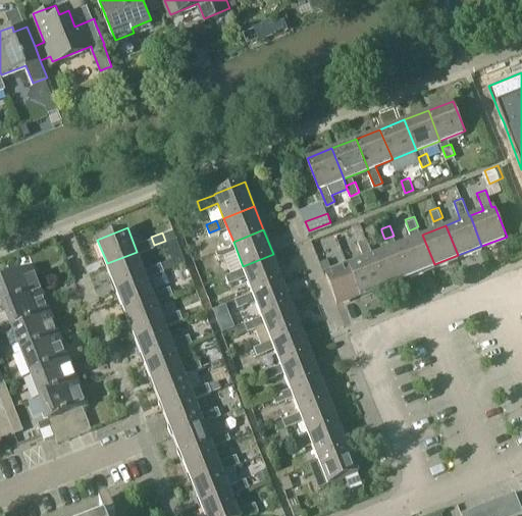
[(361,294),(385,284),(374,254),(373,254),(366,235),(358,238),(365,257),(326,272),(336,300),(360,291),(361,294)]
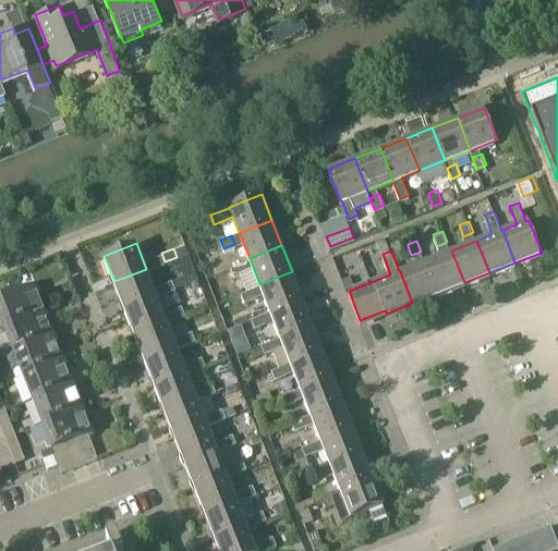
[(425,261),(438,293),(464,282),(451,250),(425,261)]
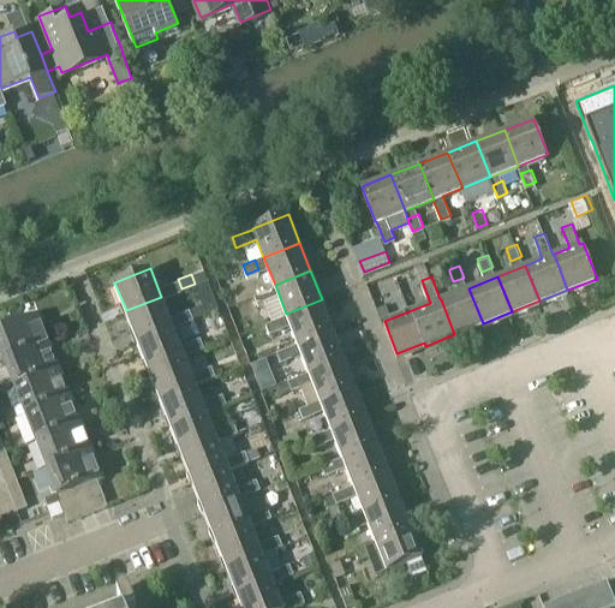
[(255,293),(258,303),(270,298),(266,287),(254,292),(255,293)]
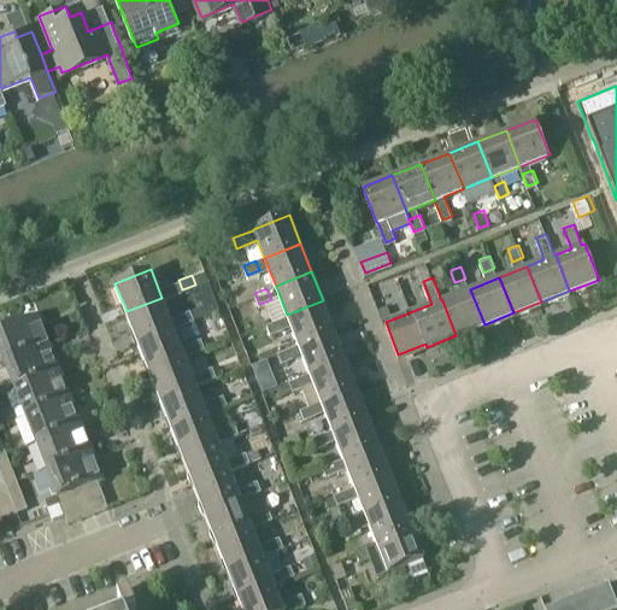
[(470,289),(442,300),(456,335),(485,324),(470,289)]
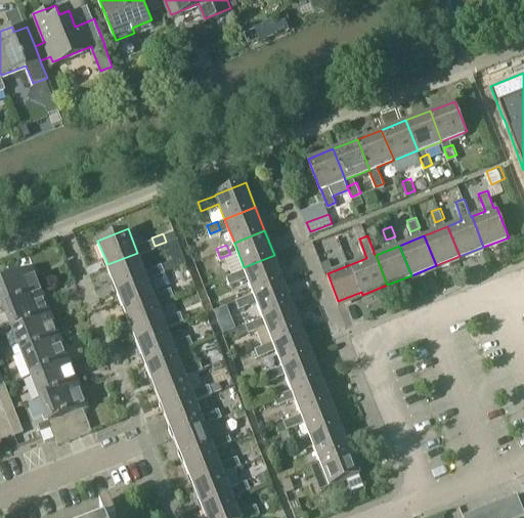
[(137,253),(107,264),(117,289),(147,276),(137,253)]
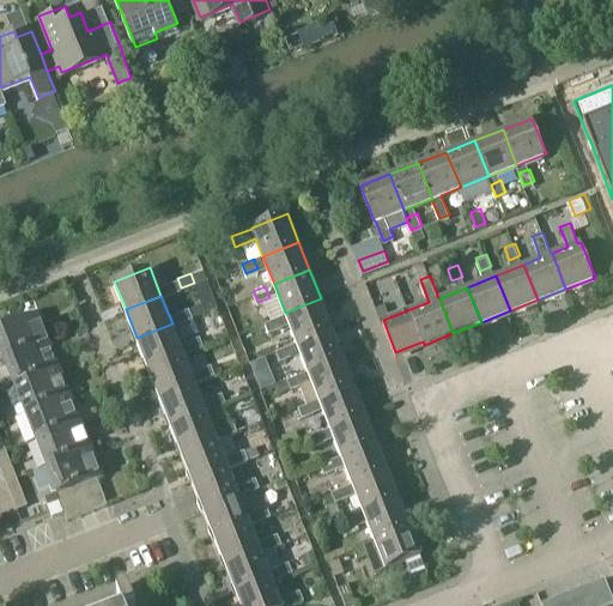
[(200,301),(188,307),(192,315),(210,308),(206,298),(200,301)]
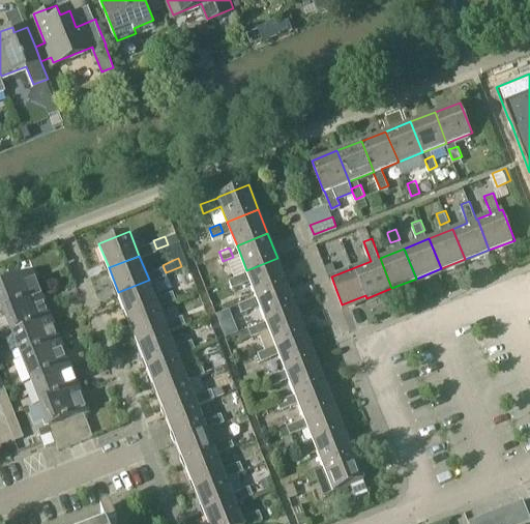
[(277,258),(246,270),(229,278),(232,286),(249,279),(256,294),(287,282),(277,258)]
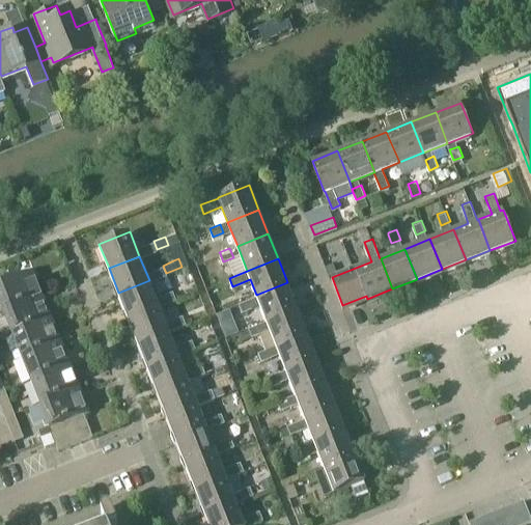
[(152,270),(156,277),(166,273),(163,266),(152,270)]
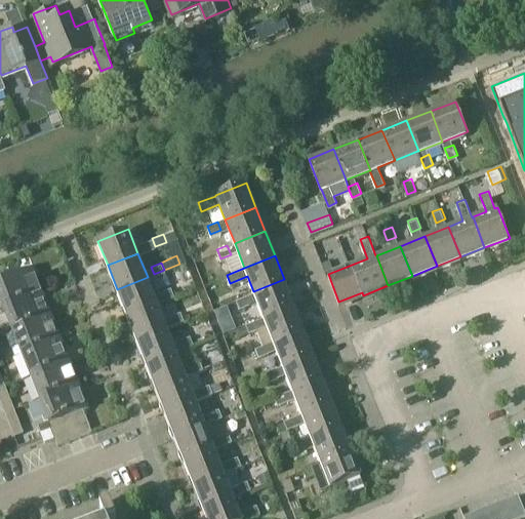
[(0,306),(3,305),(41,289),(32,267),(0,279),(0,306)]
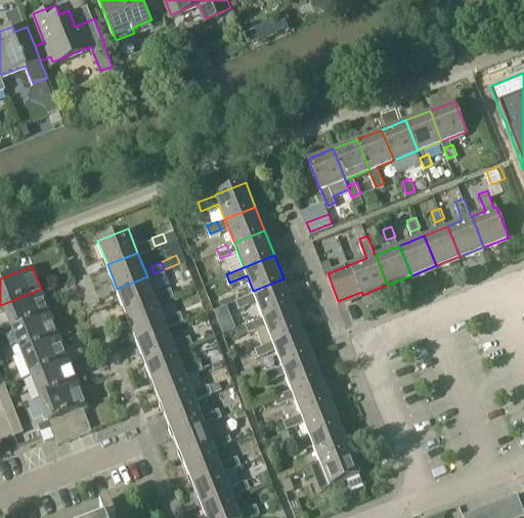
[(147,276),(117,289),(126,312),(157,301),(147,276)]
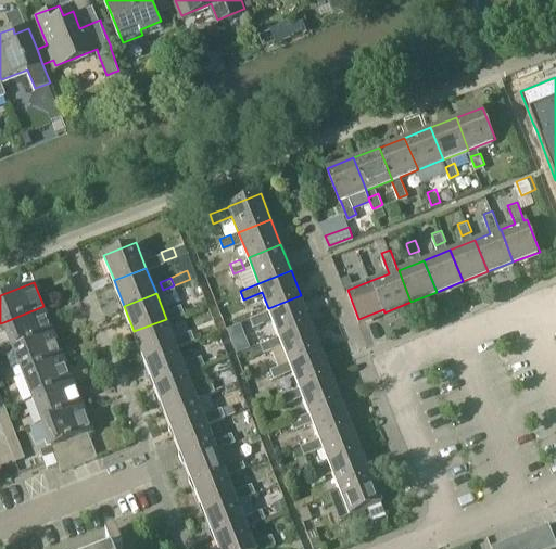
[(273,318),(278,334),(311,320),(301,295),(268,308),(251,316),(254,326),(273,318)]
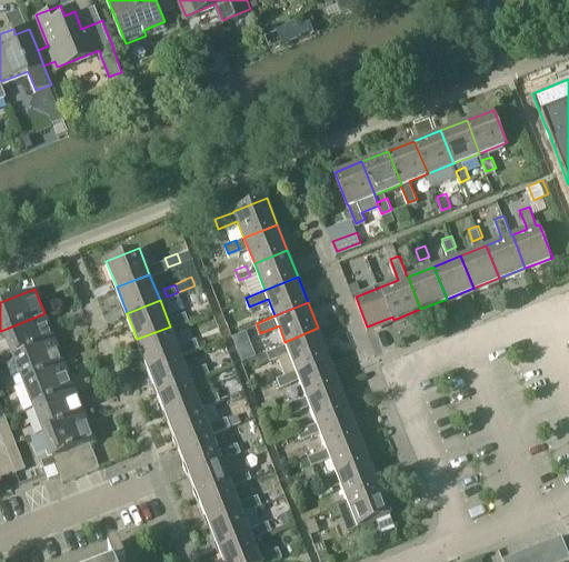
[(175,314),(178,323),(189,319),(186,311),(186,310),(175,314)]
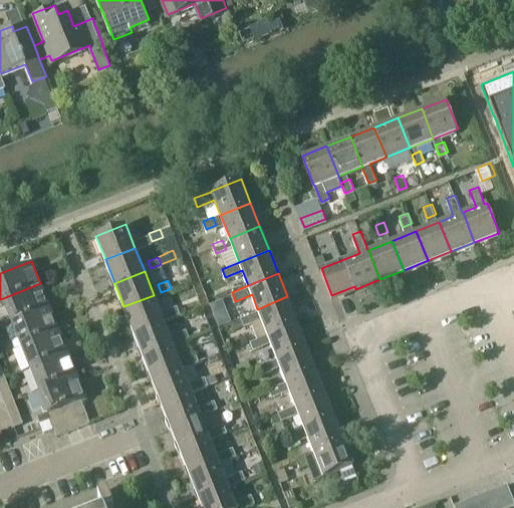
[(9,312),(0,315),(0,318),(2,324),(12,321),(49,306),(40,283),(3,298),(9,312)]
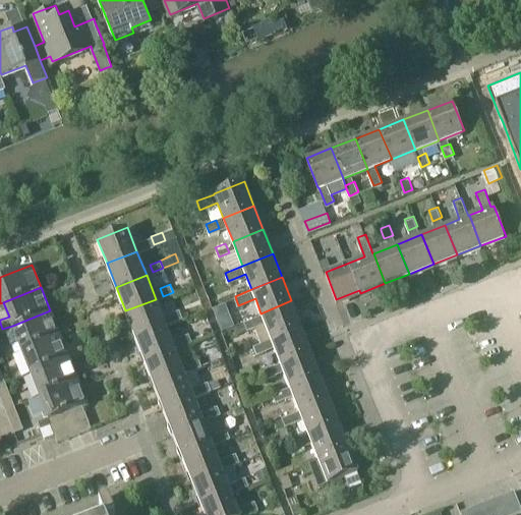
[(156,299),(125,310),(135,335),(165,323),(156,299)]
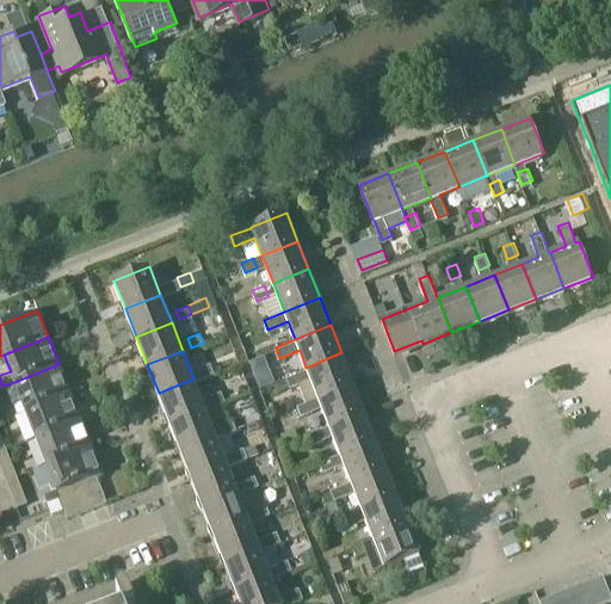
[(353,381),(341,352),(306,368),(318,395),(353,381)]
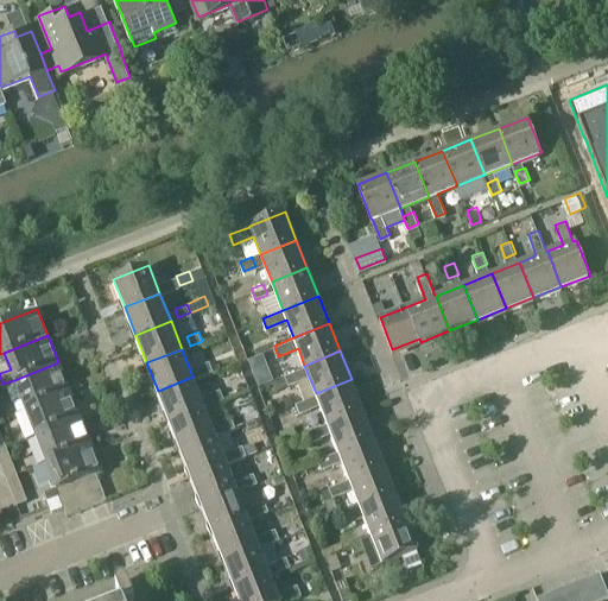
[(209,360),(197,365),(201,373),(213,368),(209,360)]
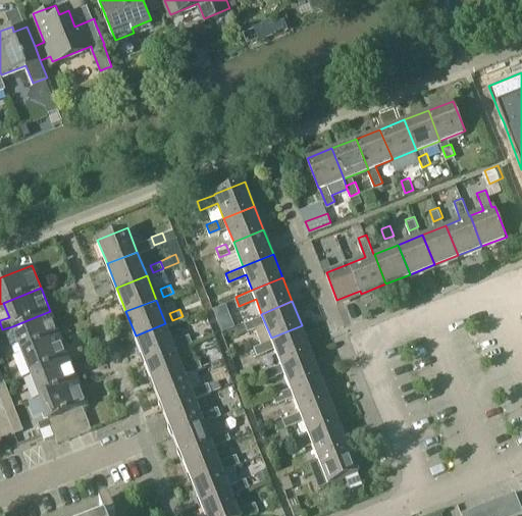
[(50,311),(12,326),(21,349),(59,333),(50,311)]
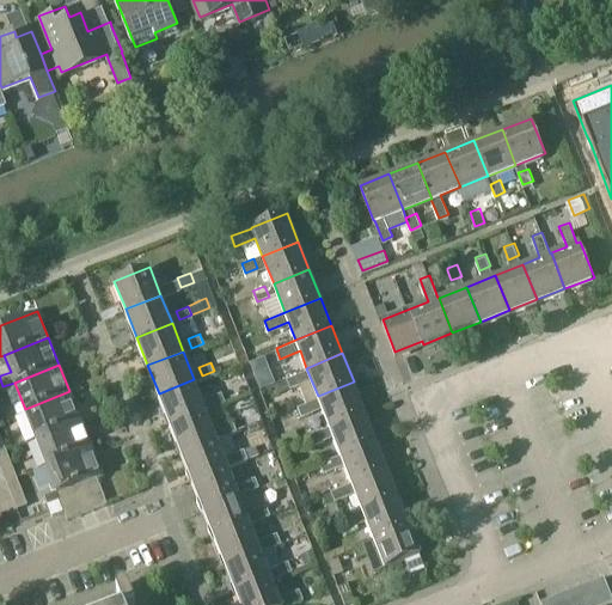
[(269,366),(255,372),(259,385),(274,379),(269,366)]
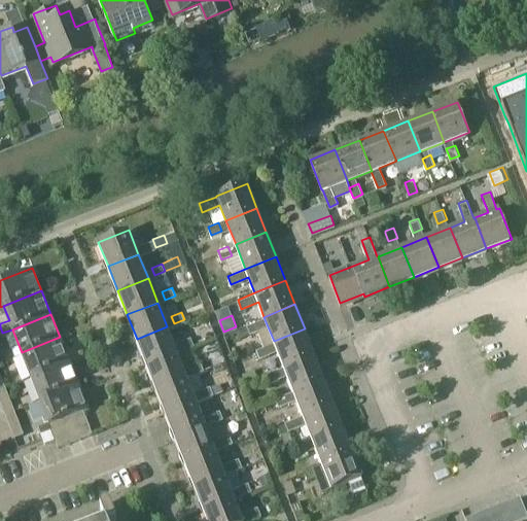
[(247,324),(249,332),(259,327),(256,319),(246,323),(247,324)]
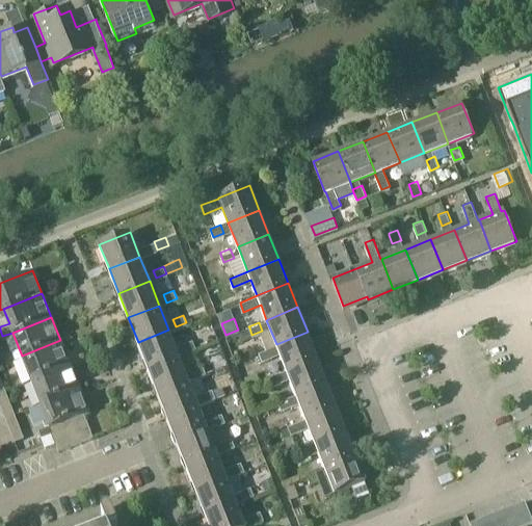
[(249,327),(239,332),(242,339),(251,335),(249,327)]
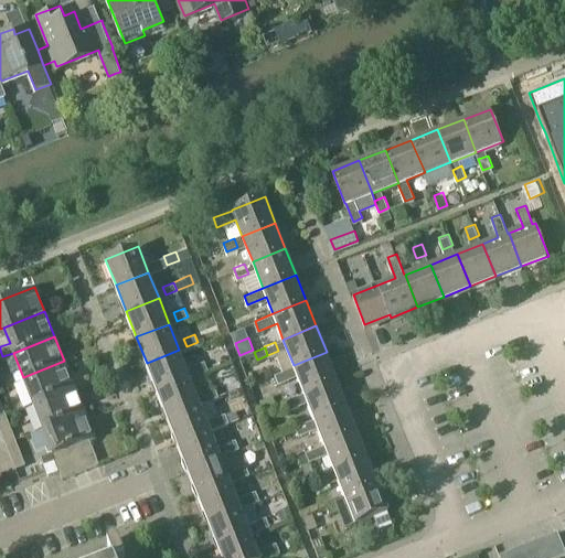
[(185,367),(179,350),(147,363),(157,389),(190,376),(189,375),(208,368),(204,360),(185,367)]
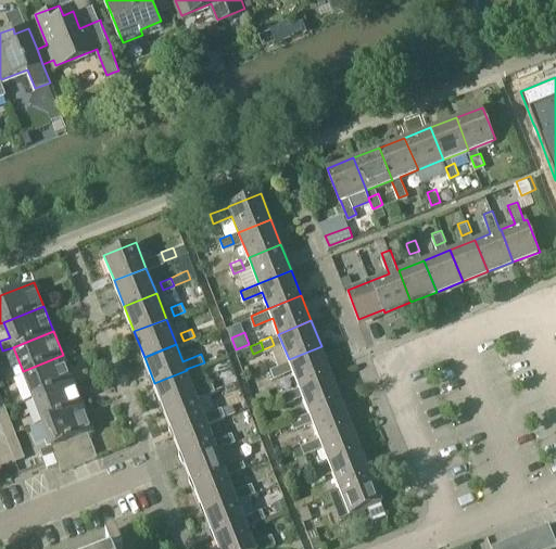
[(299,385),(331,371),(321,346),(289,359),(299,385)]
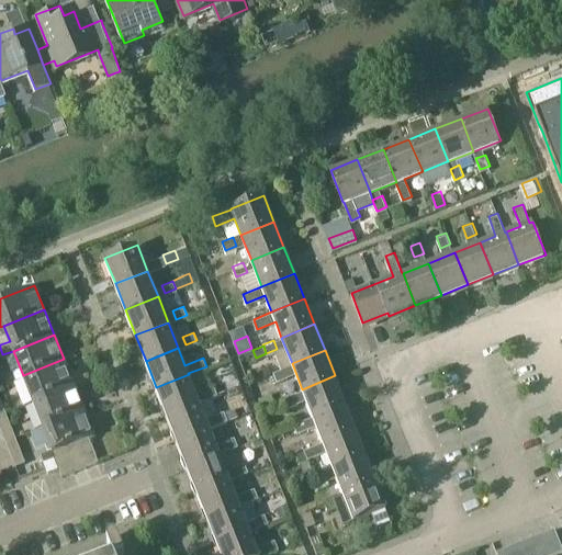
[(64,359),(23,375),(33,400),(74,384),(64,359)]
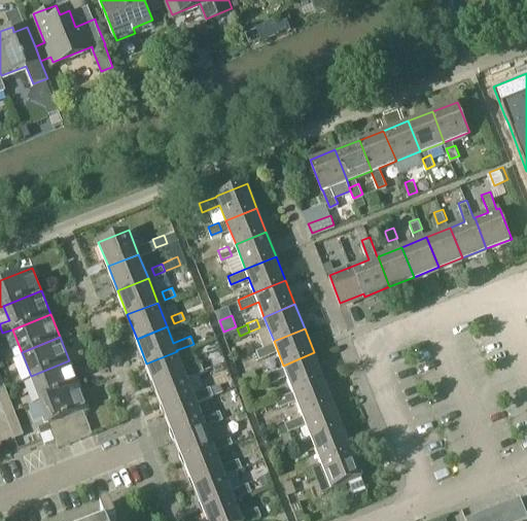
[(255,348),(259,356),(270,352),(266,344),(255,348)]
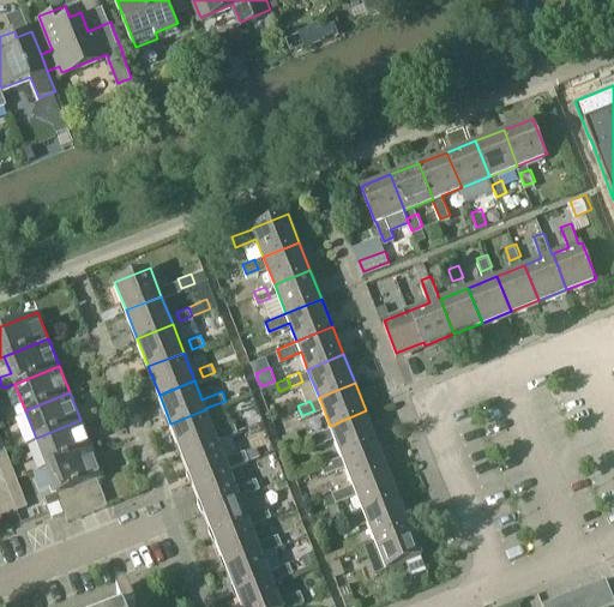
[(217,437),(206,409),(170,424),(181,451),(217,437)]
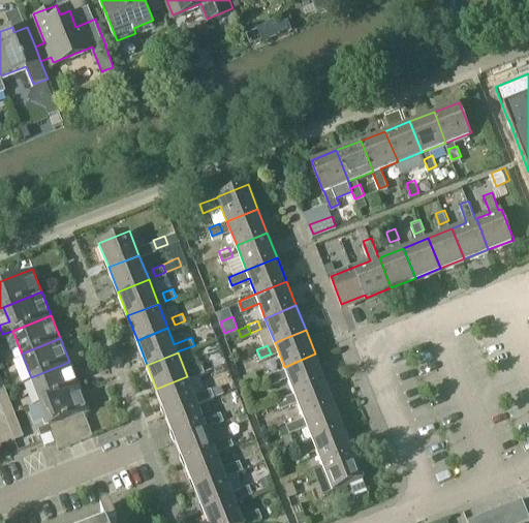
[(293,392),(324,377),(315,354),(284,367),(293,392)]
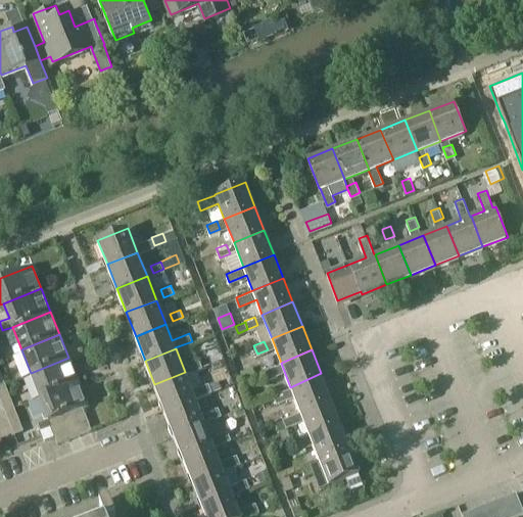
[(68,358),(31,373),(40,395),(78,381),(68,358)]
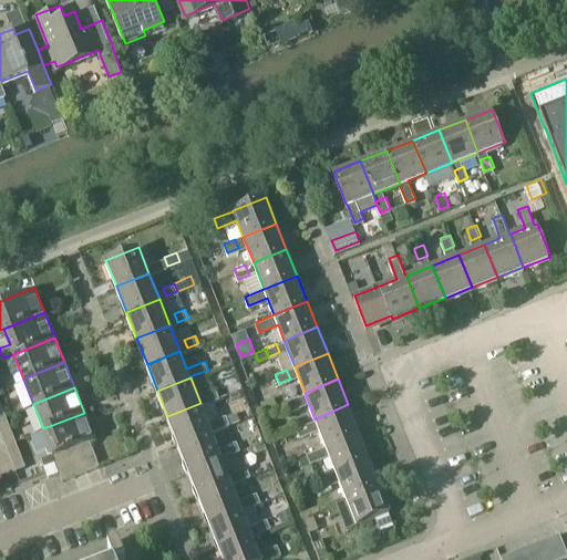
[(216,387),(205,392),(208,401),(219,396),(216,387)]
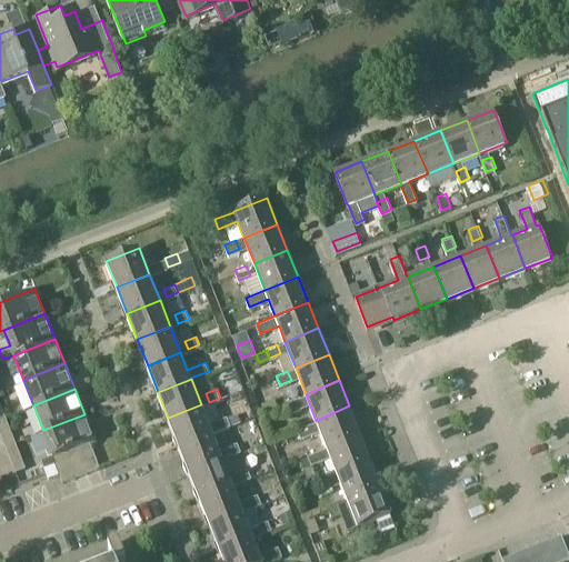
[(287,401),(290,411),(301,407),(298,397),(287,401)]
